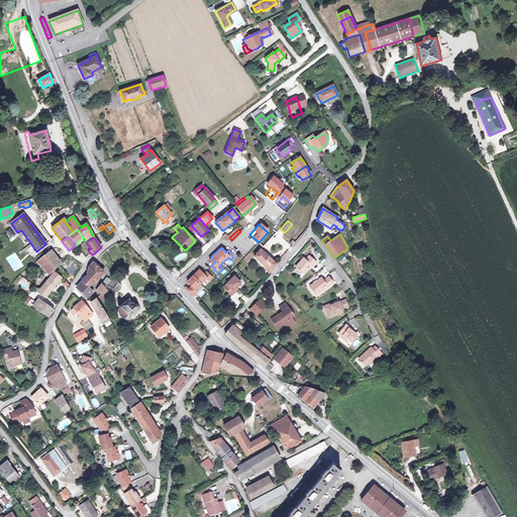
[(55,270),(62,263),(52,249),(43,255),(55,270)]
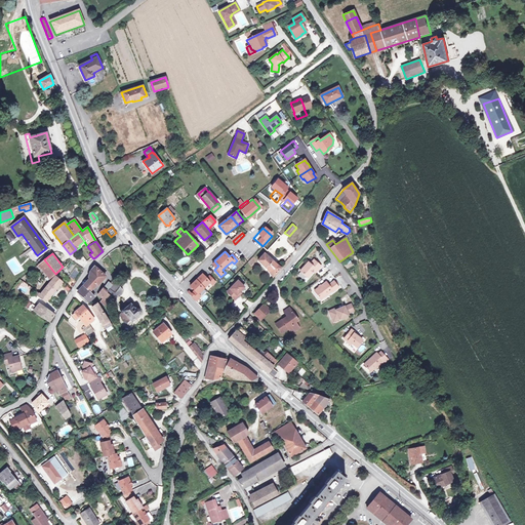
[(281,268),(265,253),(258,260),(267,269),(273,278),(281,268)]
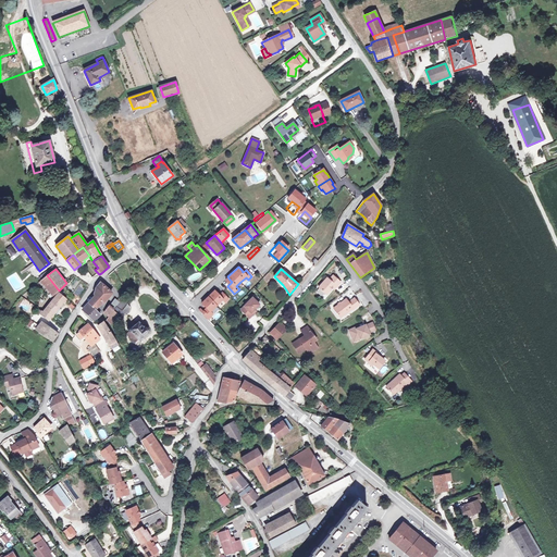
[(59,291),(47,275),(41,281),(53,297),(59,291)]
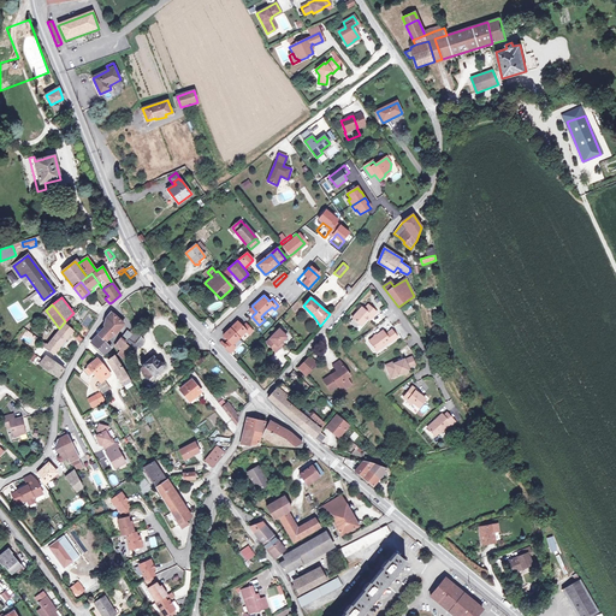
[(362,307),(353,318),(362,326),(368,319),(372,315),(373,318),(378,312),(369,304),(365,309),(362,307)]
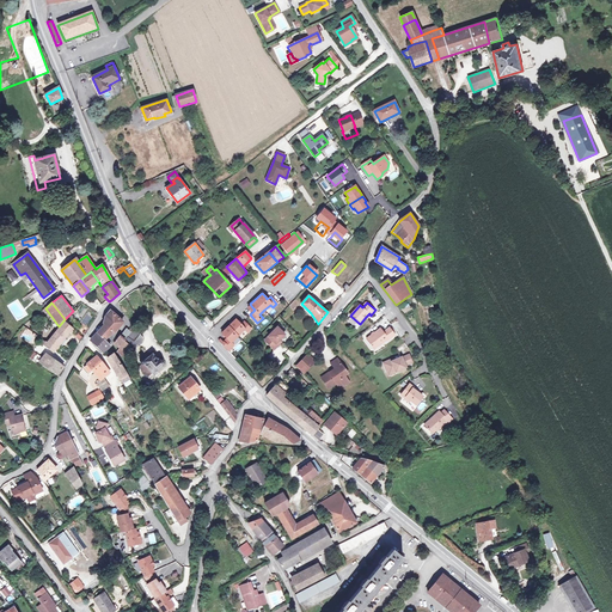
[(123,322),(110,311),(105,316),(103,324),(104,325),(97,334),(105,341),(114,331),(112,331),(116,328),(118,329),(122,325),(123,322)]
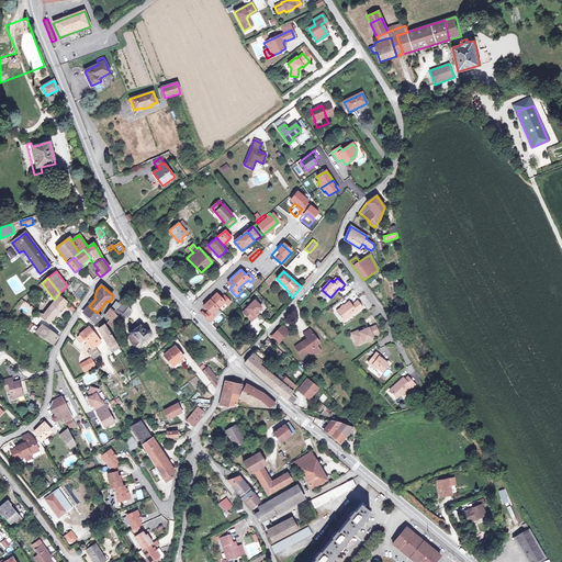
[(204,308),(201,311),(210,321),(214,317),(212,314),(217,308),(224,302),(227,305),(231,302),(223,294),(220,298),(217,294),(215,292),(205,302),(208,304),(210,307),(206,311),(204,308)]
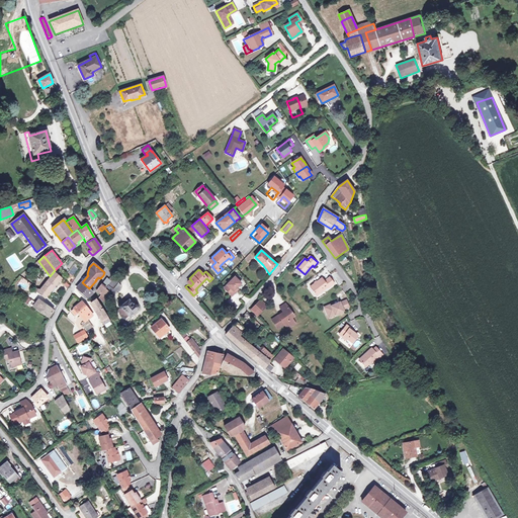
[(62,278),(55,272),(40,290),(39,289),(36,292),(46,298),(48,295),(50,297),(51,294),(50,293),(62,278)]
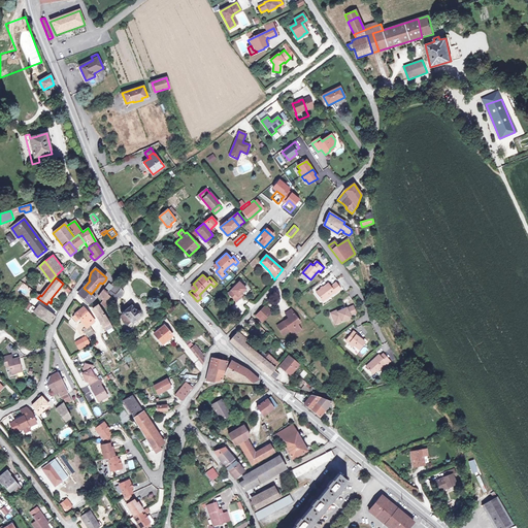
[(231,291),(228,294),(236,302),(239,298),(237,297),(240,294),(245,289),(238,283),(231,291)]
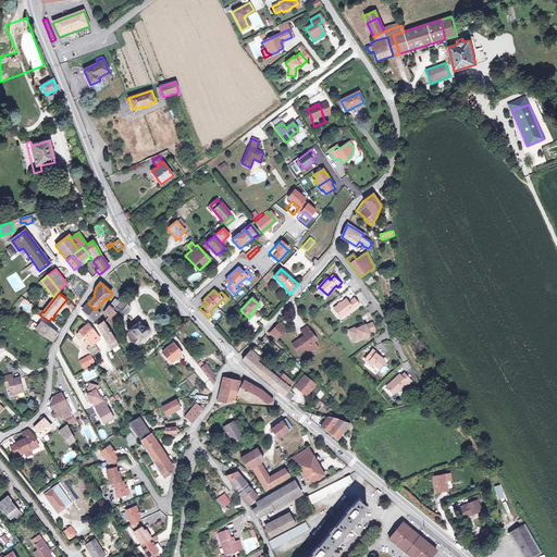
[(347,298),(334,308),(341,318),(354,308),(354,309),(360,305),(355,298),(349,302),(347,298)]
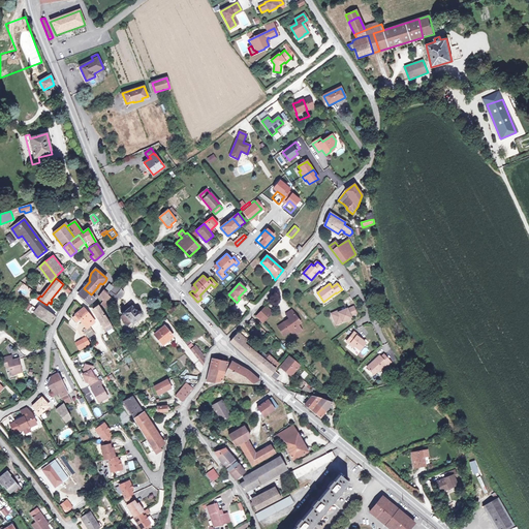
[(121,289),(116,285),(112,289),(109,294),(112,299),(112,303),(115,303),(119,298),(121,298),(122,298),(123,296),(124,294),(124,293),(124,292),(123,290),(121,289)]
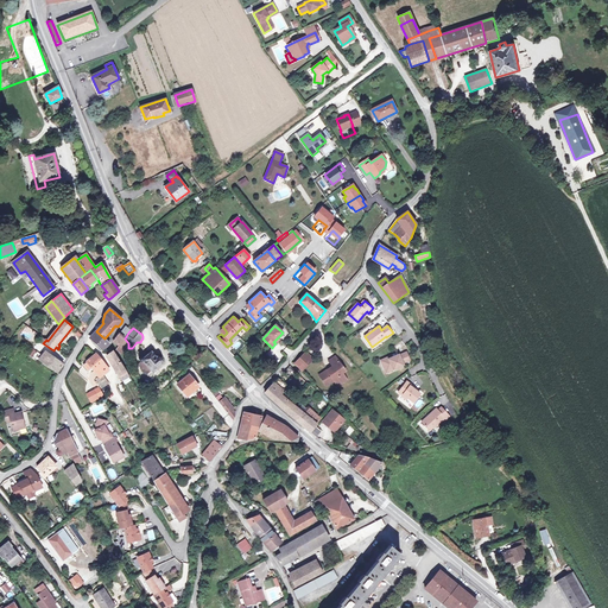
[(125,339),(128,333),(124,329),(119,335),(125,339)]
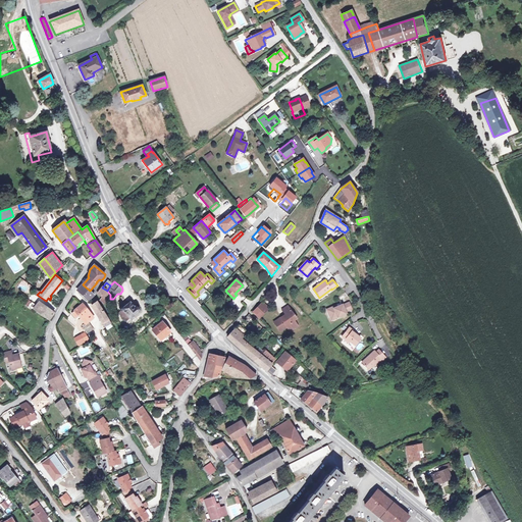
[(90,291),(83,284),(77,291),(88,301),(94,295),(90,291)]
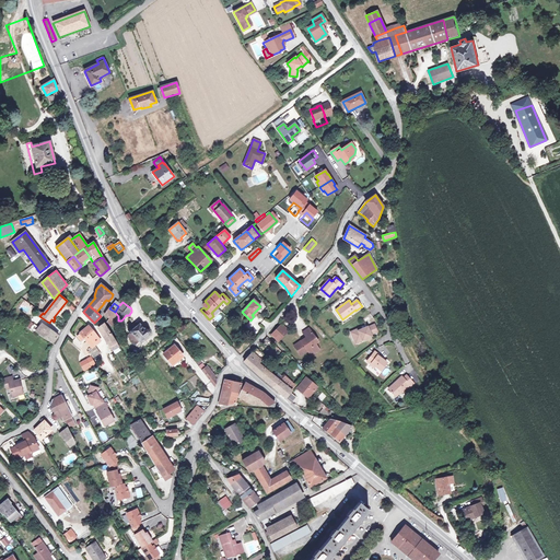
[(109,308),(105,314),(117,324),(118,321),(118,316),(115,312),(109,308)]
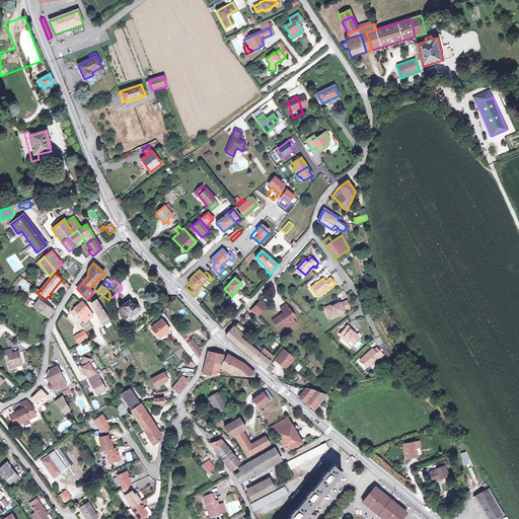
[(54,311),(40,300),(36,303),(31,300),(27,306),(32,309),(33,307),(49,318),(54,311)]
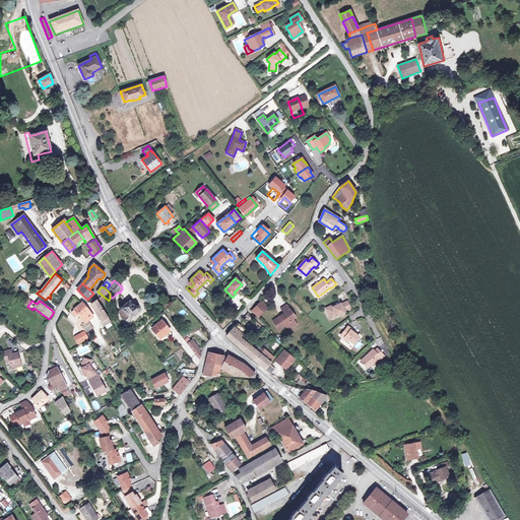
[(96,301),(92,304),(96,311),(95,312),(102,322),(108,318),(96,301)]
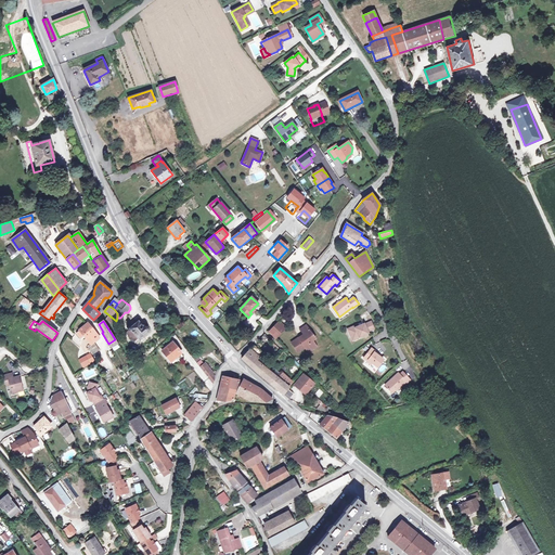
[(128,331),(129,331),(126,333),(133,343),(138,339),(139,339),(149,332),(149,331),(149,328),(146,326),(144,326),(144,325),(143,326),(138,321),(130,327),(130,326),(129,327),(128,327),(127,328),(127,330),(128,331)]
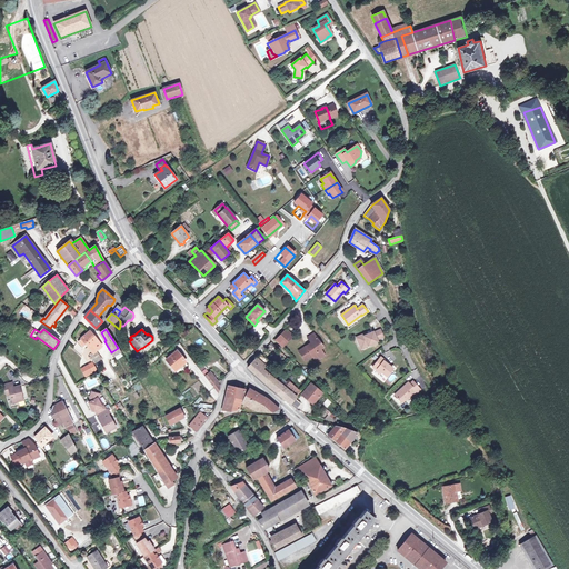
[(287,330),(281,336),(287,341),(292,336),(287,330)]
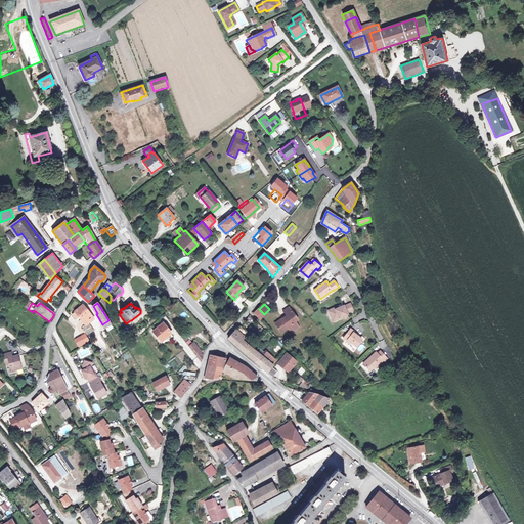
[(336,308),(329,311),(332,319),(339,317),(340,319),(348,315),(347,313),(354,311),(351,305),(345,307),(345,306),(338,309),(336,310),(336,308)]
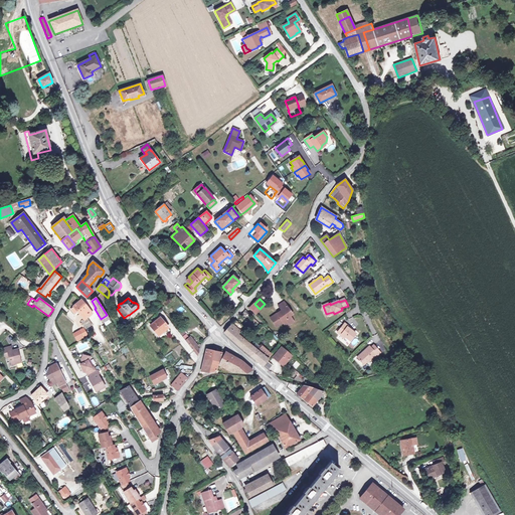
[(80,301),(73,307),(78,312),(84,320),(88,318),(93,314),(80,301)]
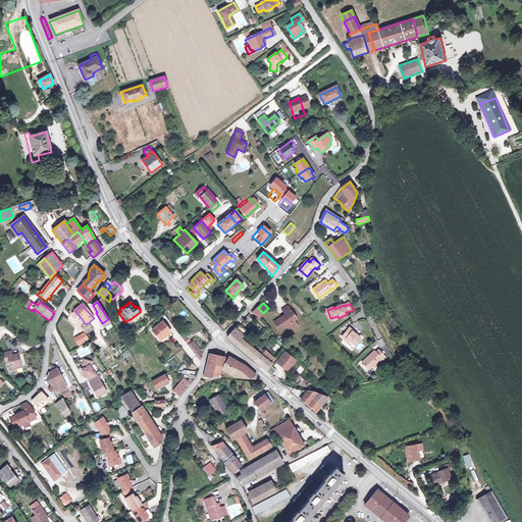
[(294,315),(288,306),(282,309),(286,315),(285,315),(286,316),(282,319),(281,317),(274,322),(280,331),(288,326),(289,329),(297,324),(294,320),(292,317),(294,315)]
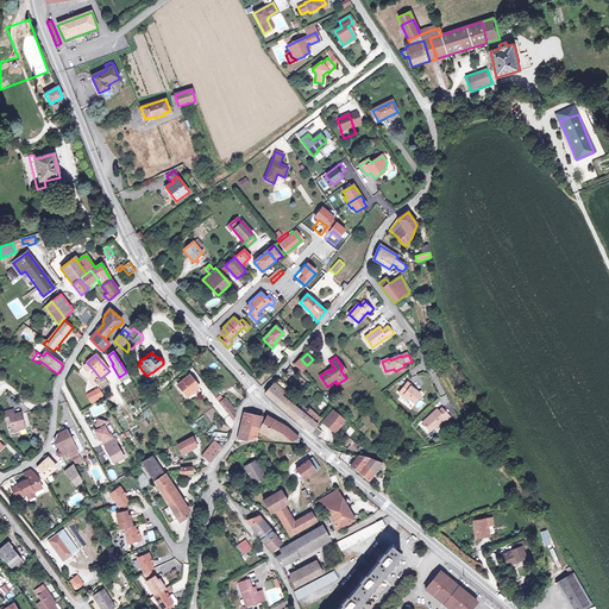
[(307,365),(301,359),(296,365),(302,371),(307,365)]
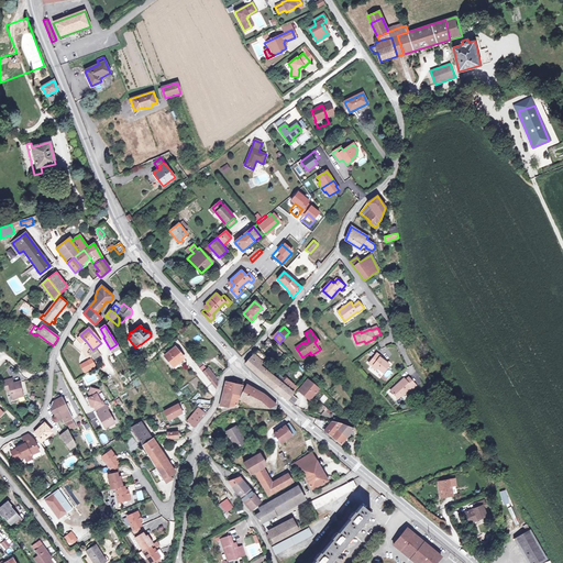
[(96,348),(92,350),(88,354),(92,361),(101,355),(96,348)]
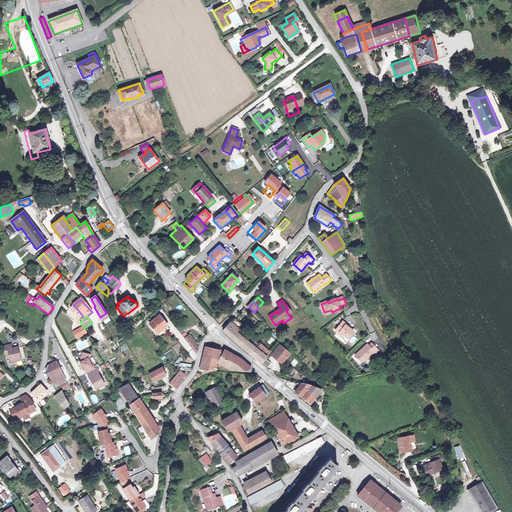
[(159,317),(149,324),(157,334),(162,329),(163,330),(168,326),(163,320),(162,321),(159,317)]
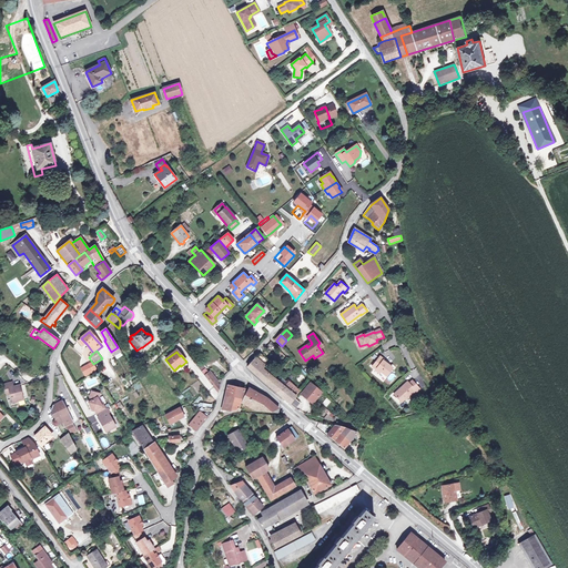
[(269,362),(260,354),(247,367),(266,383),(272,376),(263,368),(269,362)]
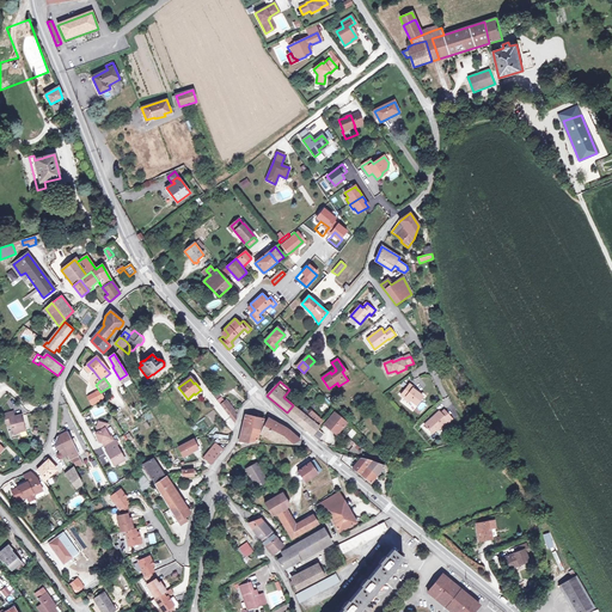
[(414,389),(410,385),(402,395),(405,398),(407,397),(411,401),(416,405),(423,398),(412,390),(414,389)]
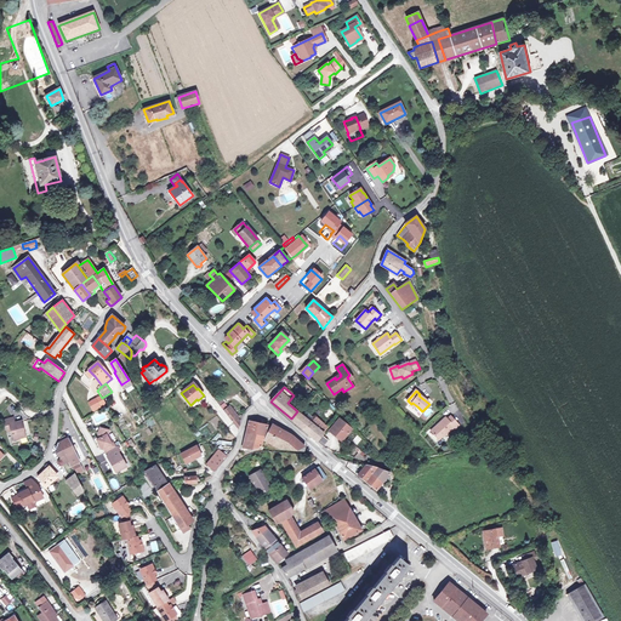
[(96,400),(89,404),(93,412),(101,409),(96,400)]
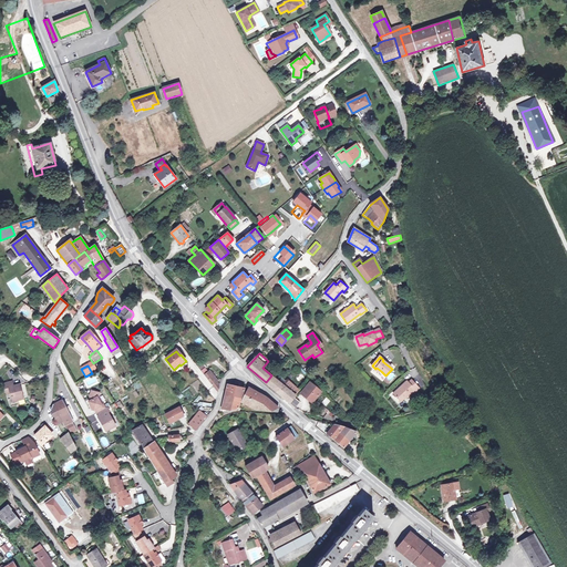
[(208,373),(205,369),(202,372),(218,393),(220,387),(209,372),(208,373)]
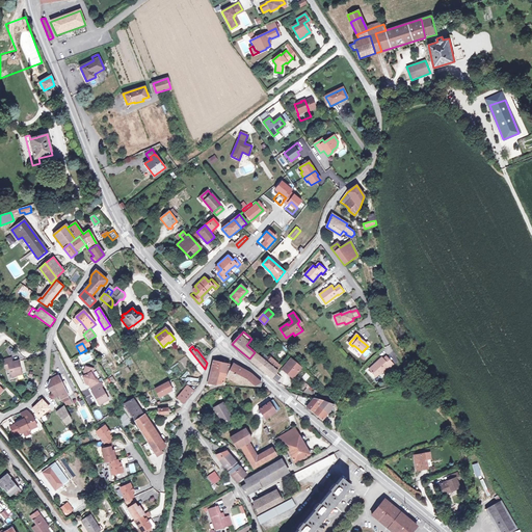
[(255,352),(249,358),(272,378),(272,377),(276,372),(277,371),(274,368),(267,362),(255,352)]
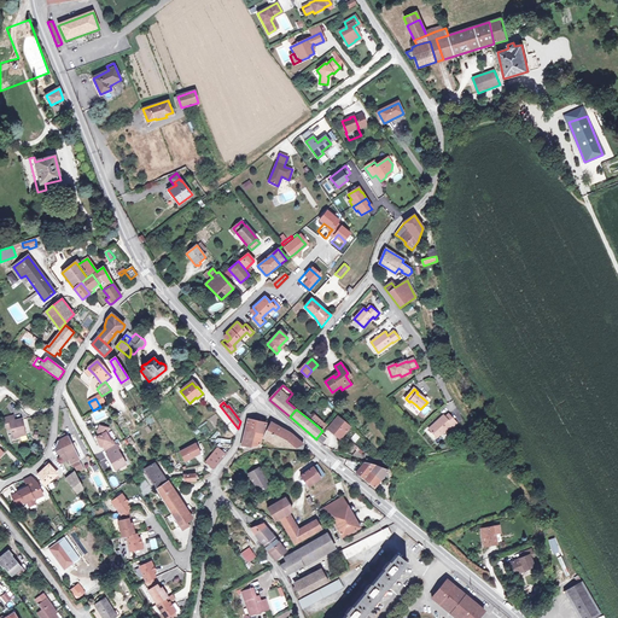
[(444,415),(429,430),(437,438),(441,435),(441,436),(452,426),(453,427),(456,424),(449,414),(445,418),(444,415)]
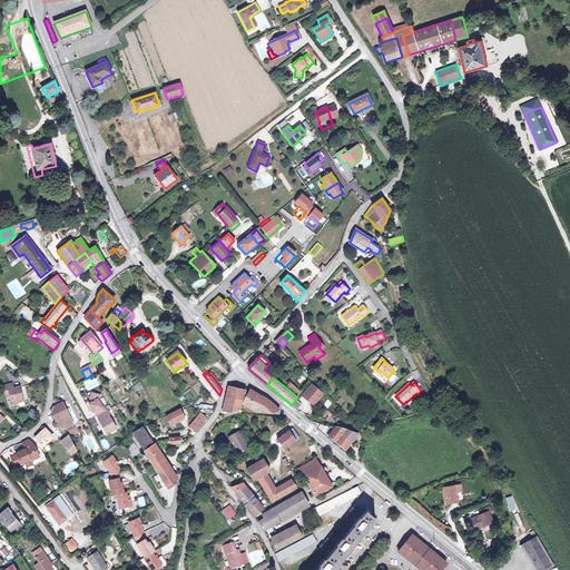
[(290,383),(286,387),(294,394),(297,390),(290,383)]
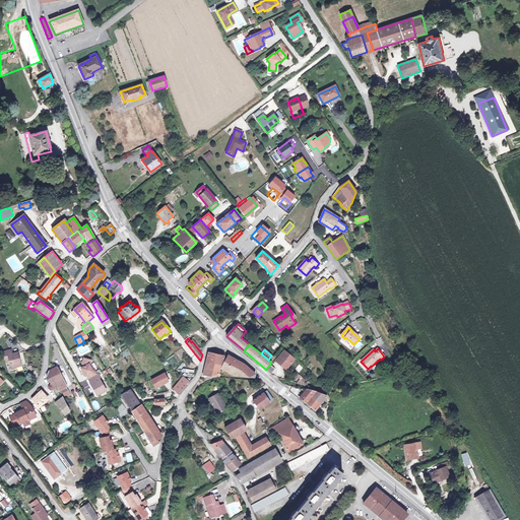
[(11,350),(4,352),(5,360),(8,359),(11,369),(17,368),(16,367),(21,365),(18,353),(12,354),(11,350)]
